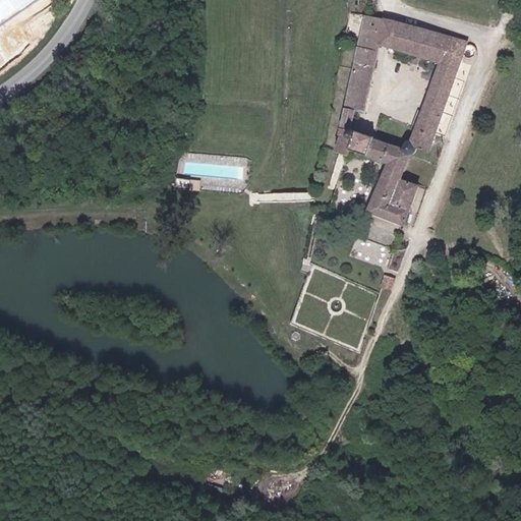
[(353,109),(363,111),(378,44),(383,18),(363,14),(343,107),(353,109)]
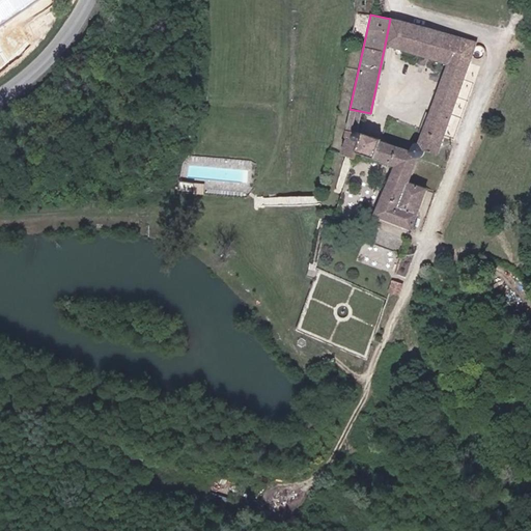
[(398,21),(390,19),(385,45),(394,48),(398,21)]
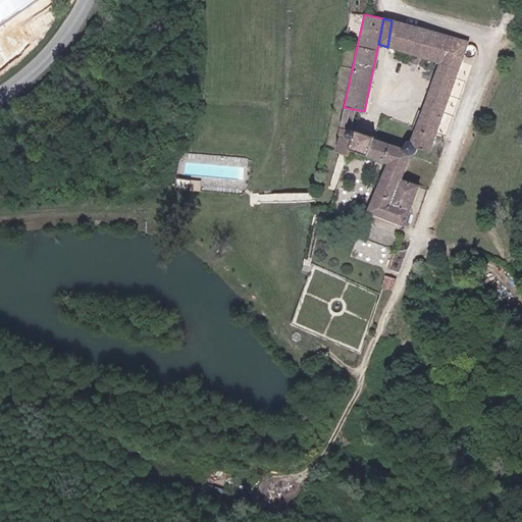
[(455,77),(467,41),(392,20),(387,47),(438,60),(412,140),(407,139),(404,150),(372,138),(373,135),(364,133),(359,152),(386,162),(367,211),(404,226),(417,185),(401,177),(410,153),(415,151),(416,146),(428,151),(434,137),(455,77)]
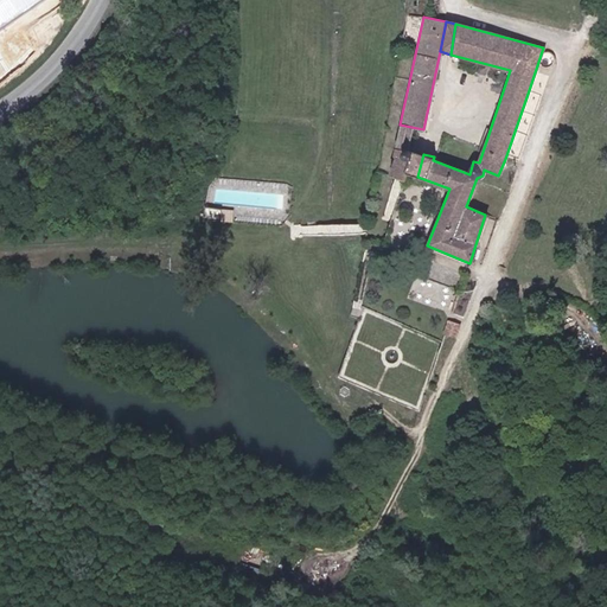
[(529,90),(505,159),(517,164),(543,95),(529,90)]
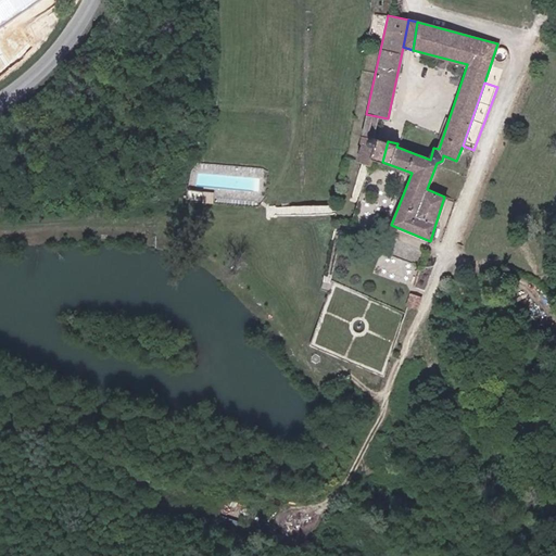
[(377,116),(366,114),(362,135),(373,137),(377,116)]
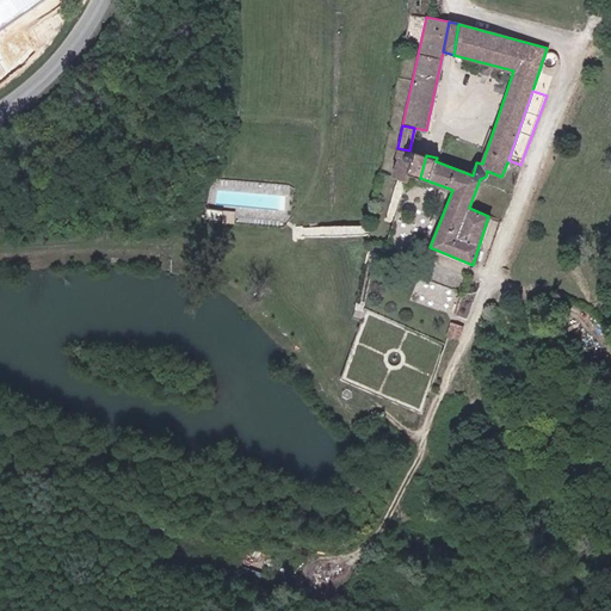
[(415,153),(409,150),(397,148),(390,177),(408,180),(409,173),(415,153)]
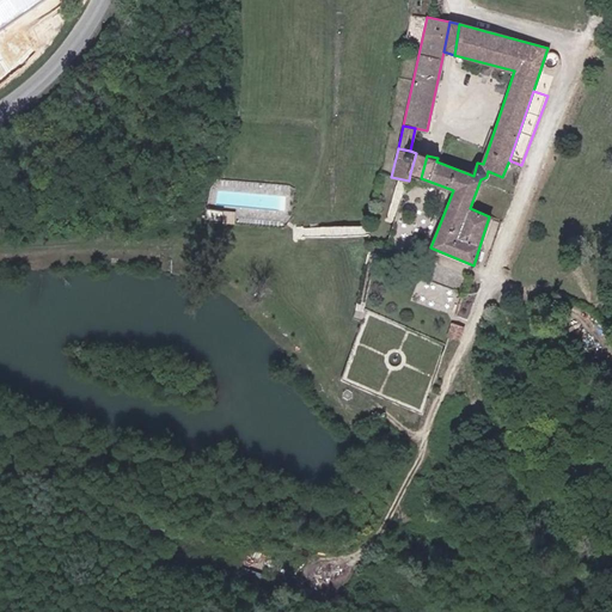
[(416,153),(410,173),(421,178),(427,155),(416,153)]
